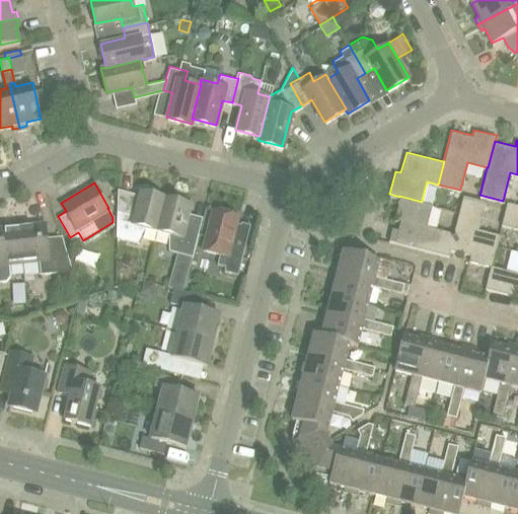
[(156,229),(165,196),(140,190),(134,214),(117,210),(117,235),(137,240),(144,226),(156,229)]
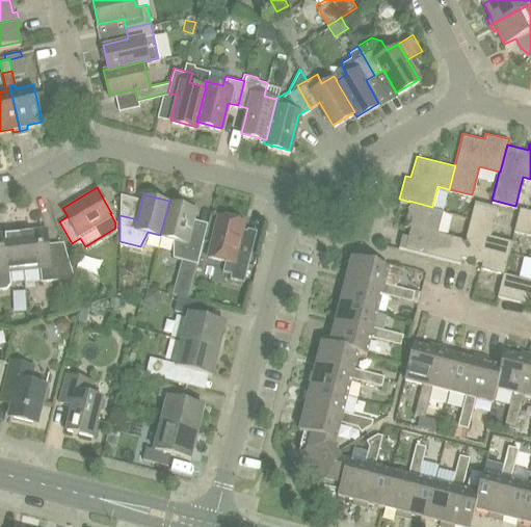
[(503,270),(504,271),(511,239),(490,234),(497,205),(474,199),(465,237),(460,255),(461,255),(481,260),(480,266),(502,271),(503,271),(503,270)]
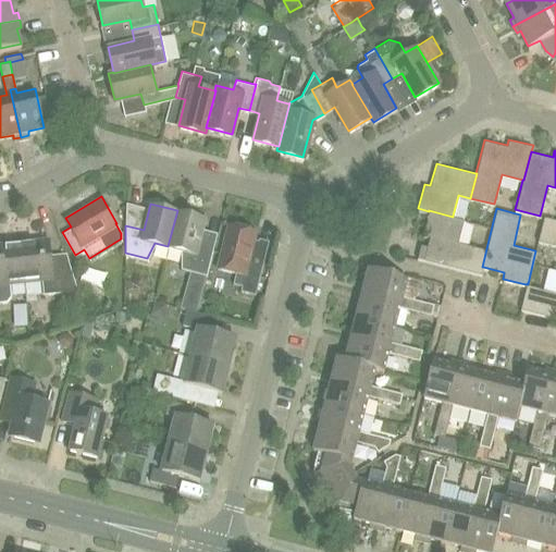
[(177,210),(168,246),(181,249),(181,267),(206,273),(212,248),(197,244),(205,218),(177,210)]
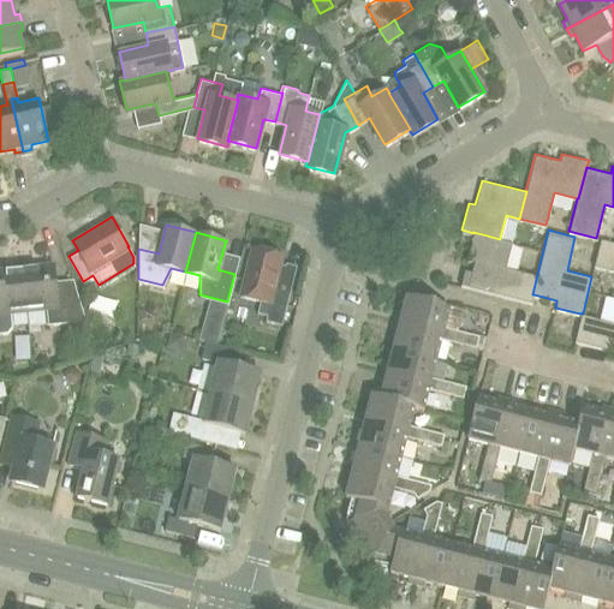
[(512,242),(500,238),(500,239),(474,232),(474,233),(466,258),(474,260),(471,270),(464,268),(460,284),(531,302),(534,294),(532,294),(537,274),(506,267),(512,242)]
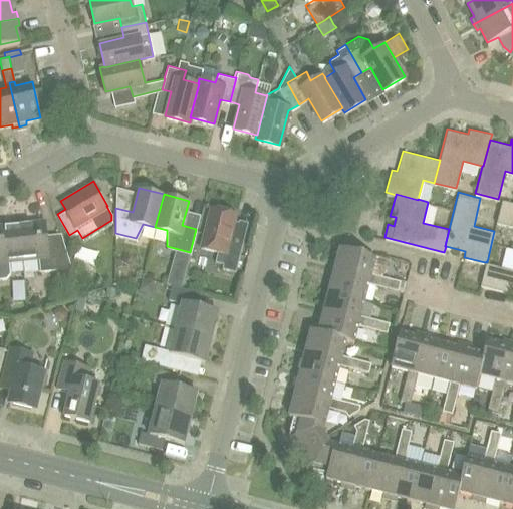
[(512,201),(502,199),(496,221),(512,225),(512,201)]
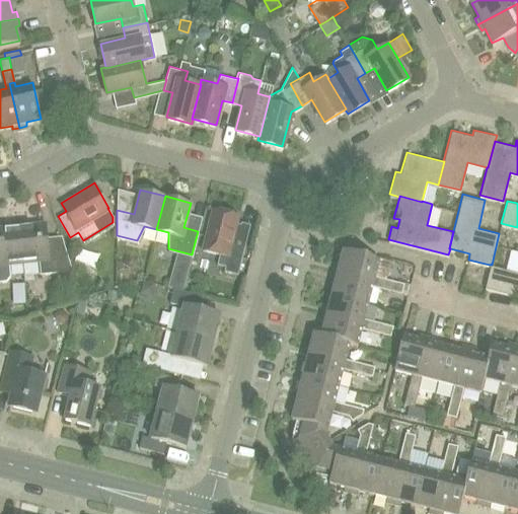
[(212,208),(202,247),(219,252),(217,263),(225,265),(223,269),(237,273),(244,245),(231,242),(238,215),(212,208)]
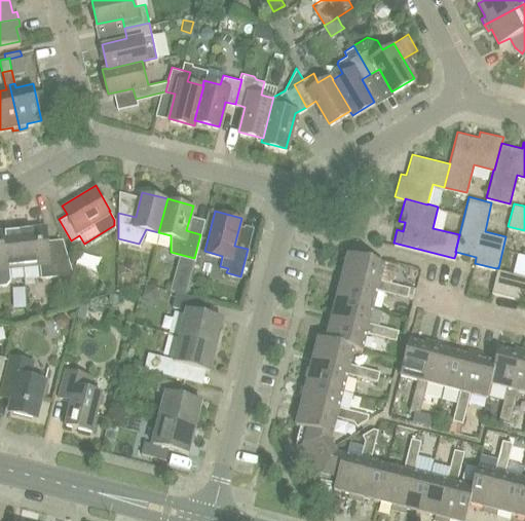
[(19,227),(23,264),(39,263),(40,275),(72,272),(66,250),(48,251),(45,224),(19,227)]
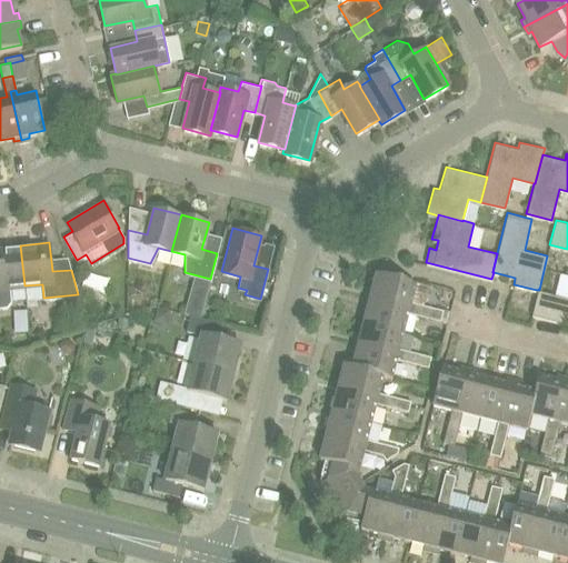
[(10,288),(25,285),(20,245),(0,248),(0,307),(5,307),(11,300),(10,288)]
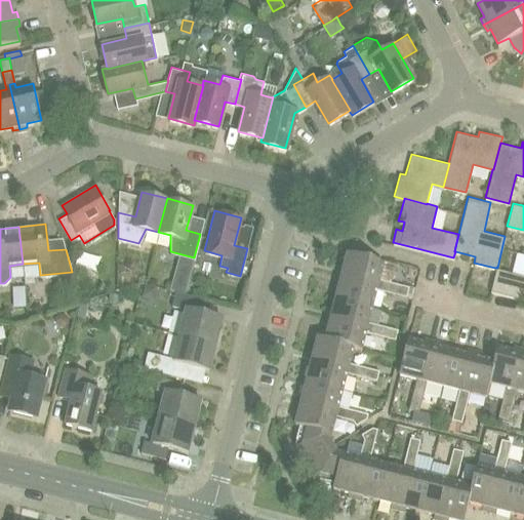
[(377,282),(378,277),(383,261),(347,251),(343,266),(338,265),(337,272),(377,282)]
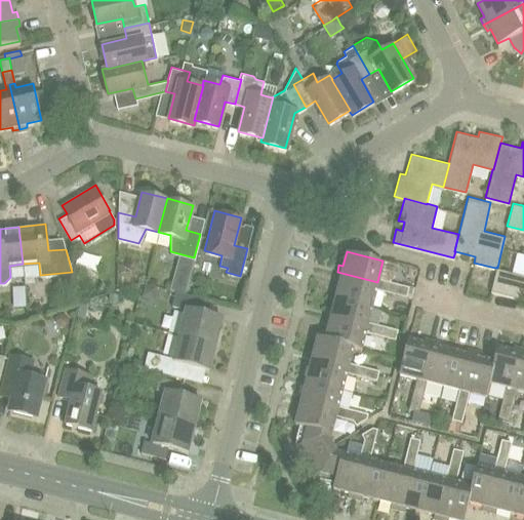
[(523,274),(497,268),(496,267),(496,268),(495,268),(490,290),(523,298),(523,274)]
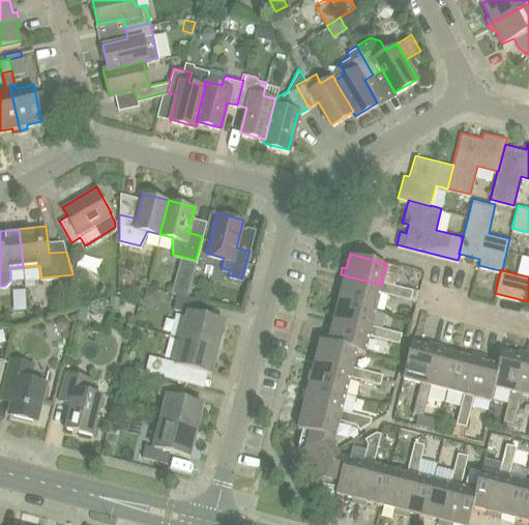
[(397,284),(382,280),(381,285),(341,274),(339,282),(343,283),(339,297),(376,307),(380,290),(393,294),(397,284)]
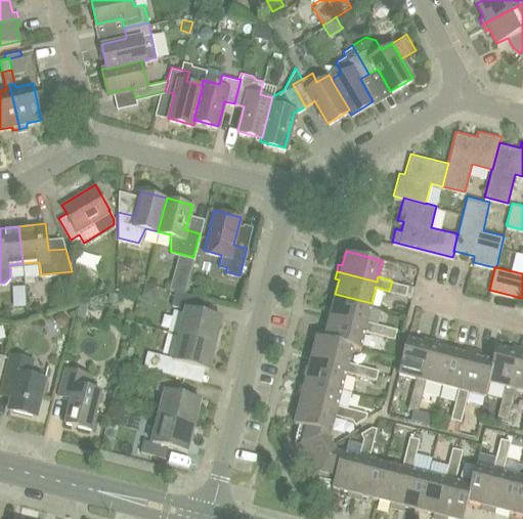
[(392,280),(389,291),(403,294),(405,284),(392,280)]
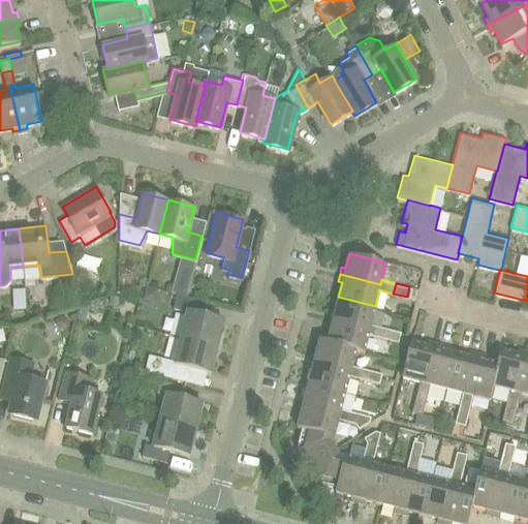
[(155,288),(145,285),(143,297),(149,298),(150,299),(153,296),(155,288)]
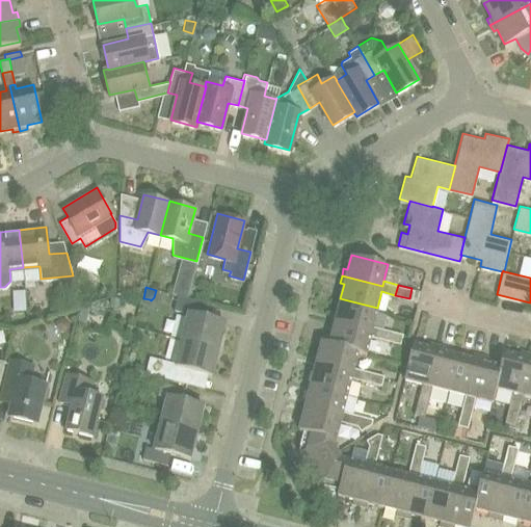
[(182,338),(218,346),(224,320),(198,314),(203,300),(178,294),(174,308),(188,312),(182,338)]
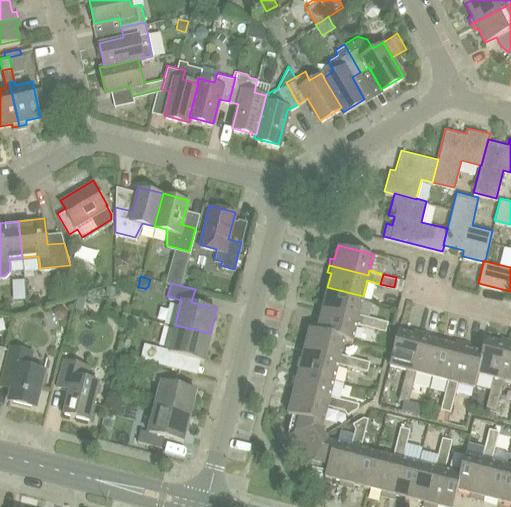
[(357,317),(358,312),(363,296),(327,287),(324,301),(320,300),(318,307),(357,317)]
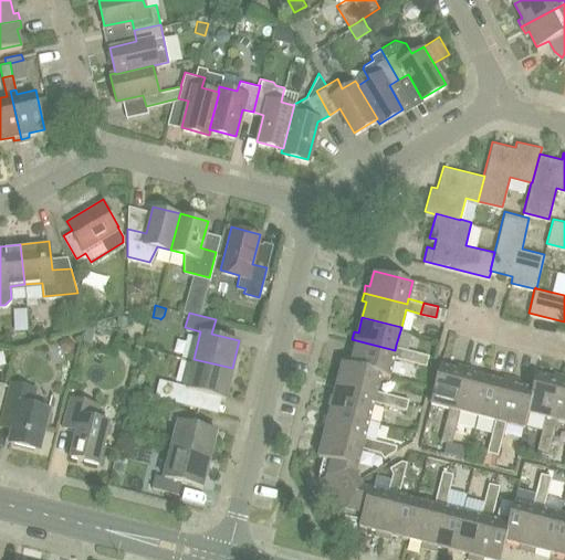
[(86,324),(83,338),(91,340),(94,326),(86,324)]
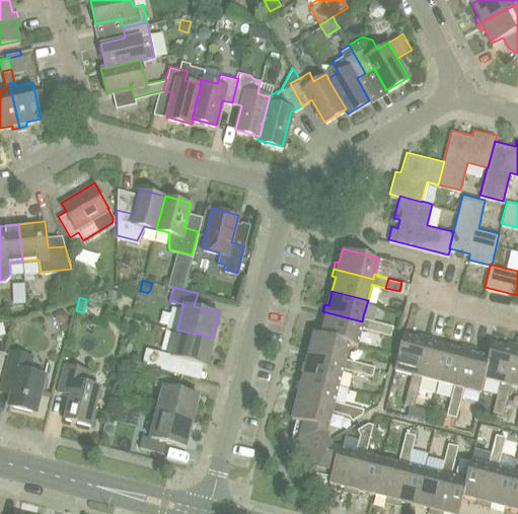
[(377,320),(363,316),(362,321),(322,311),(320,318),(324,319),(321,334),(349,341),(349,342),(357,344),(361,326),(375,329),(377,320)]
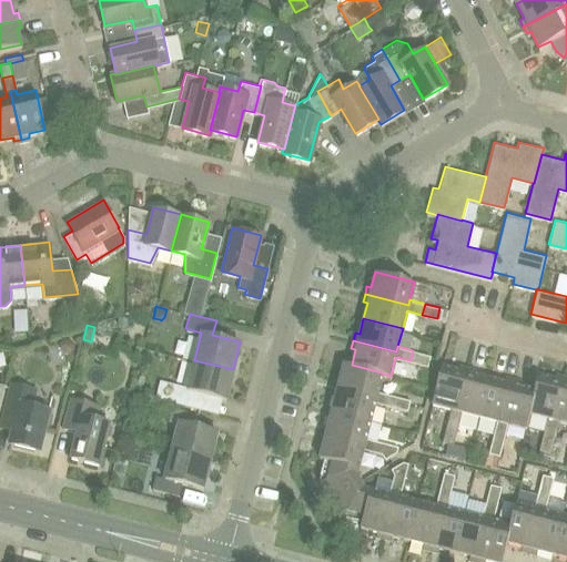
[(413,350),(411,360),(425,365),(428,354),(413,350)]
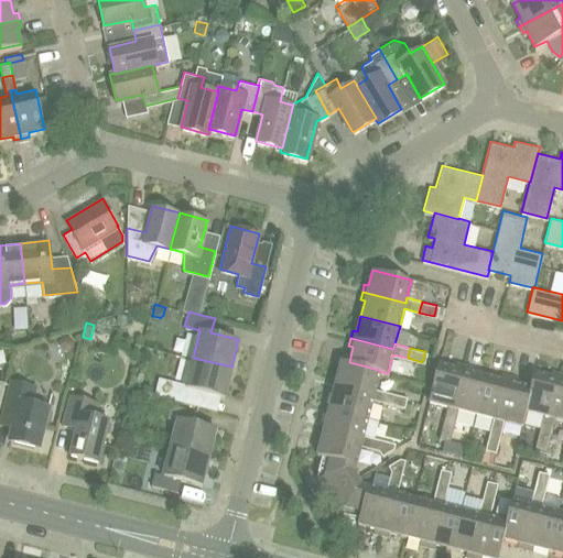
[(224,395),(231,367),(193,358),(185,384),(176,382),(172,397),(198,404),(203,390),(224,395)]
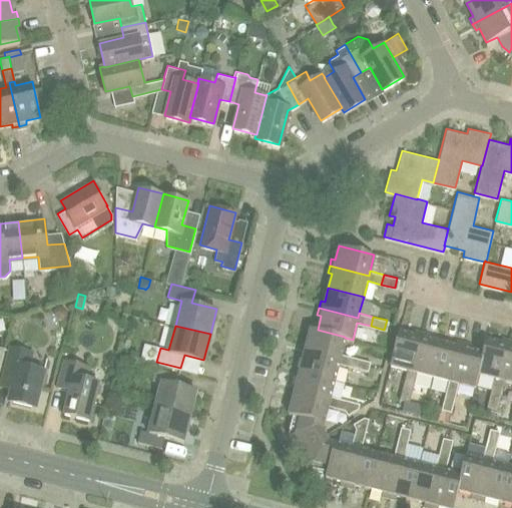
[(318,330),(310,328),(306,342),(302,341),(301,348),(340,358),(341,353),(345,338),(345,337),(318,330)]
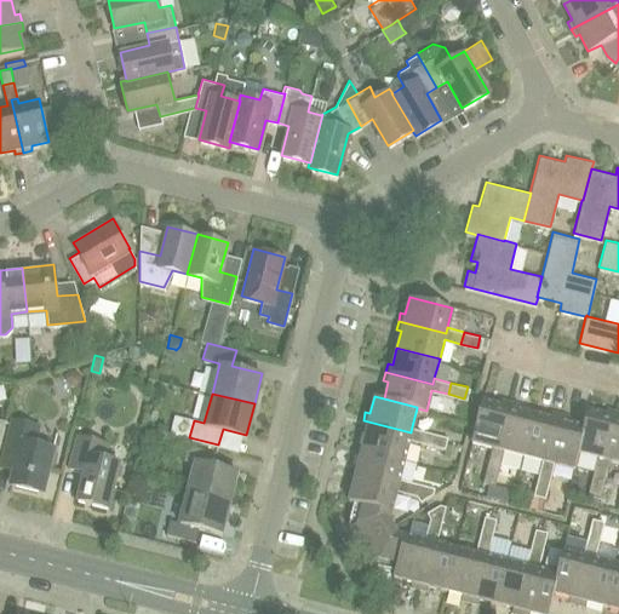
[(496,452),(509,399),(500,397),(499,402),(482,397),(471,440),(491,445),(489,451),(496,452)]
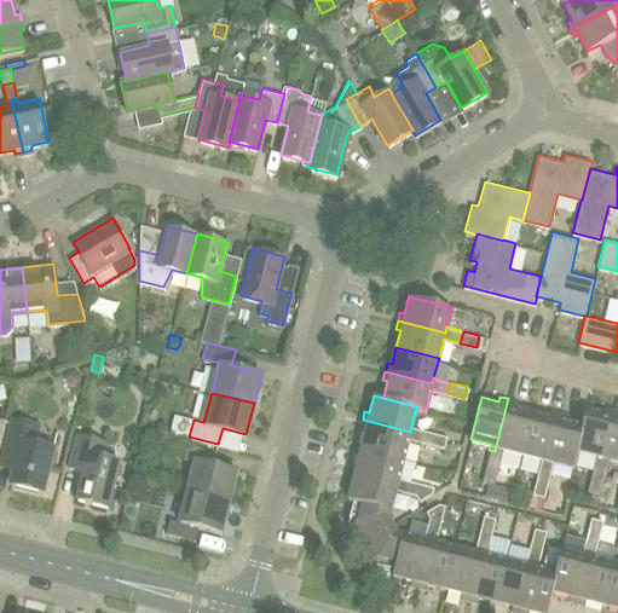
[(521,452),(532,410),(515,405),(517,400),(508,398),(495,451),(489,450),(485,464),(497,468),(502,447),(521,452)]
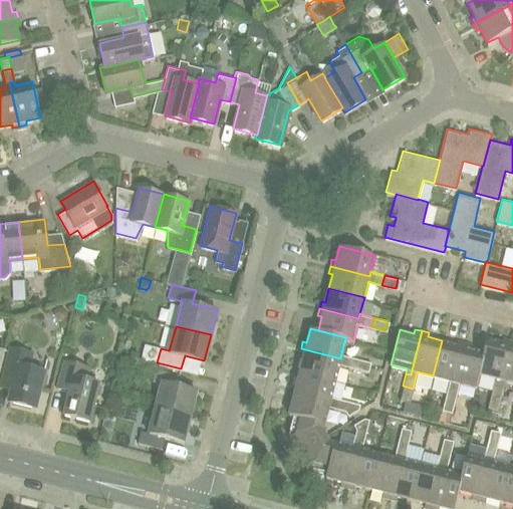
[(498,383),(510,338),(503,336),(502,340),(487,337),(484,350),(479,372),(495,376),(494,382),(498,383)]
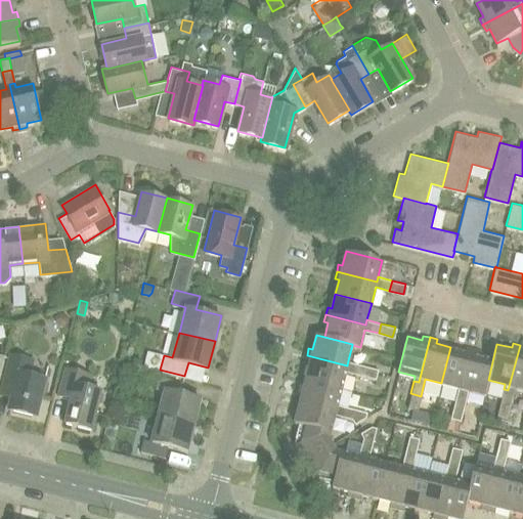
[(522,388),(522,346),(520,345),(508,390),(504,389),(499,401),(510,403),(514,387),(522,388)]
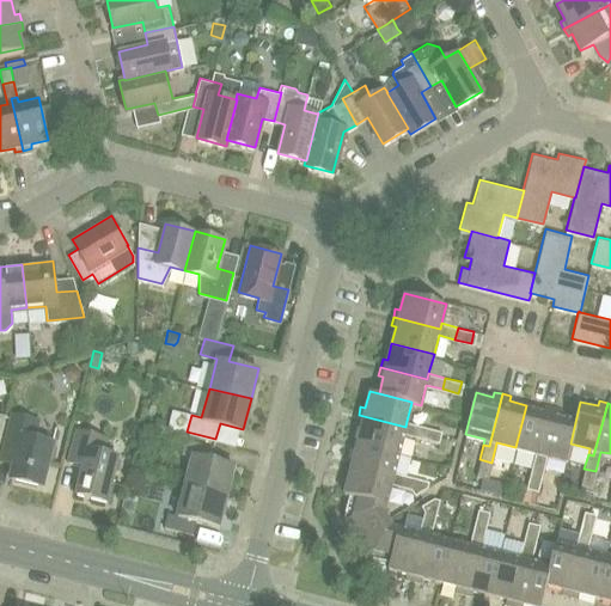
[(539,459),(553,406),(544,404),(543,409),(526,405),(515,447),(535,452),(533,458),(539,459)]
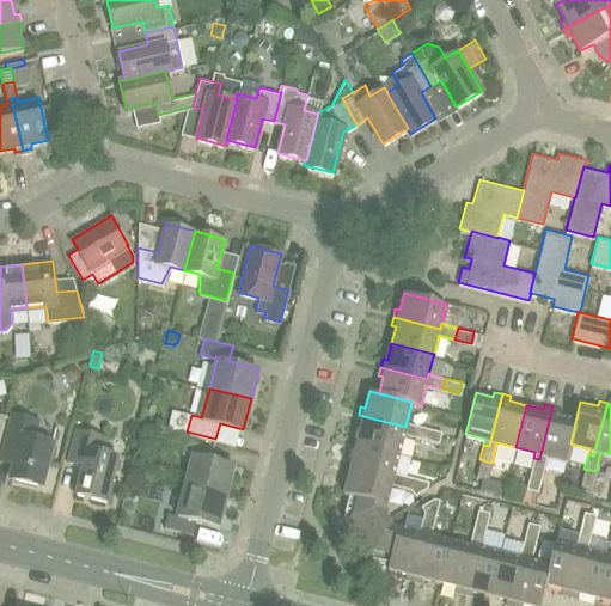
[(576,417),(560,414),(561,409),(553,406),(539,459),(533,458),(530,472),(542,475),(547,455),(567,460),(570,444),(576,417)]
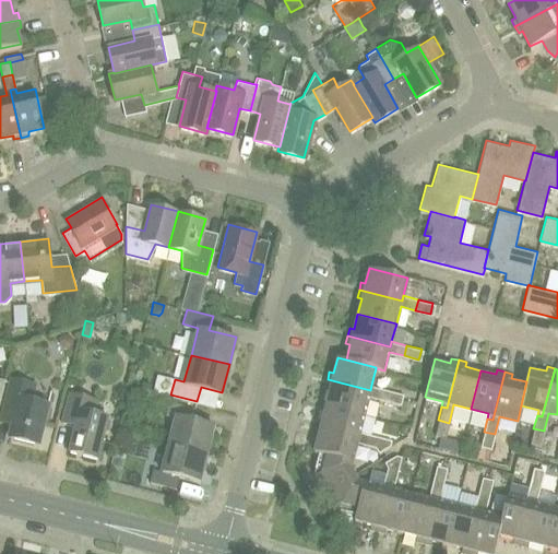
[(11,377),(3,407),(15,410),(10,435),(37,443),(47,403),(30,399),(34,382),(11,377)]
